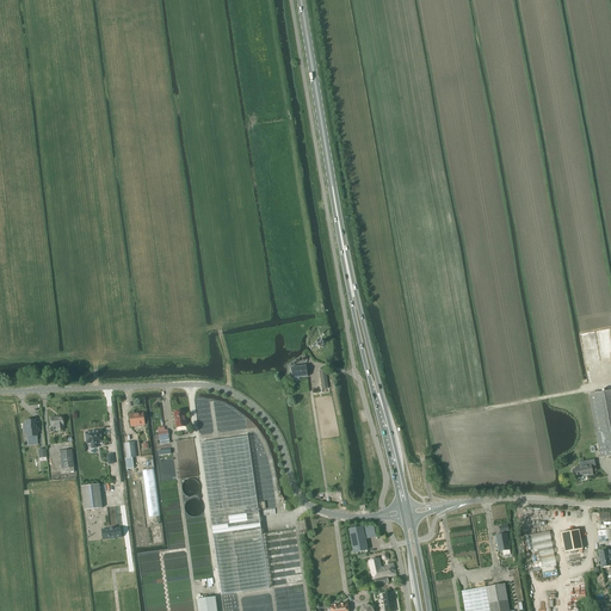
[(315,344),(320,349),(325,343),(320,338),(315,344)]
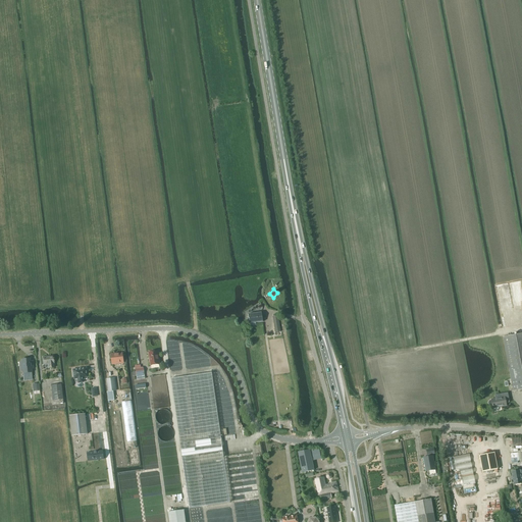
[(249,314),(250,323),(263,322),(262,313),(249,314)]
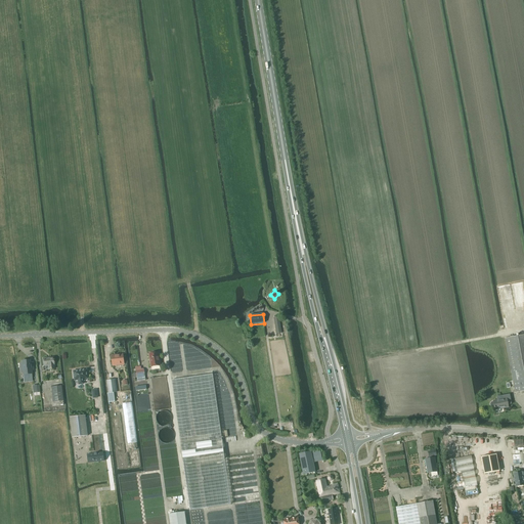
[(523,335),(505,339),(515,393),(523,390),(523,335)]
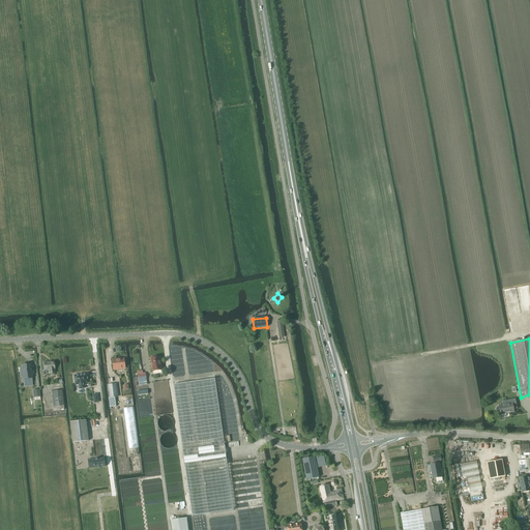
[(153,357),(151,358),(152,372),(162,370),(160,356),(157,357),(156,356),(155,356),(154,356),(153,357)]
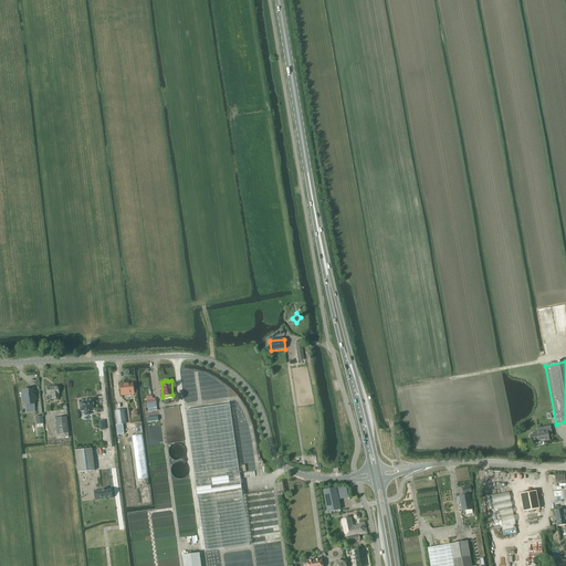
[(121,385),(122,395),(134,394),(133,384),(121,385)]
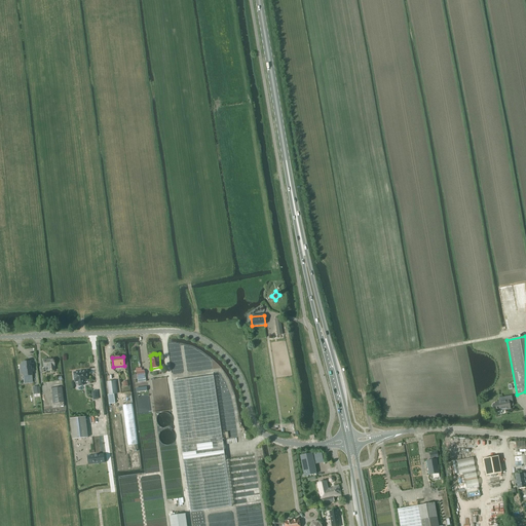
[(53,359),(42,360),(43,368),(47,367),(48,371),(54,371),(53,367),(53,359)]
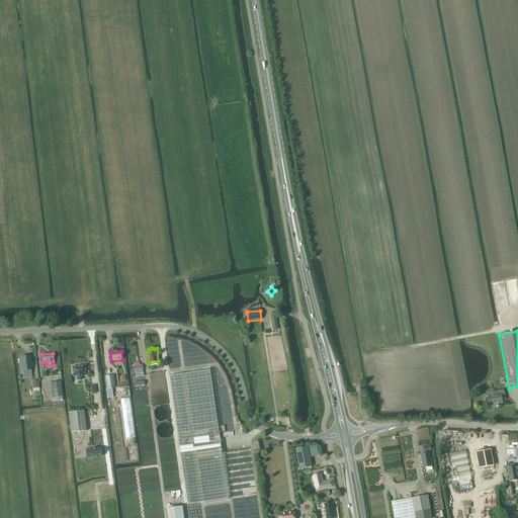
[(19,360),(20,367),(22,367),(23,375),(30,374),(29,366),(31,366),(31,364),(31,361),(31,358),(29,359),(28,356),(21,357),(21,359),(19,360)]
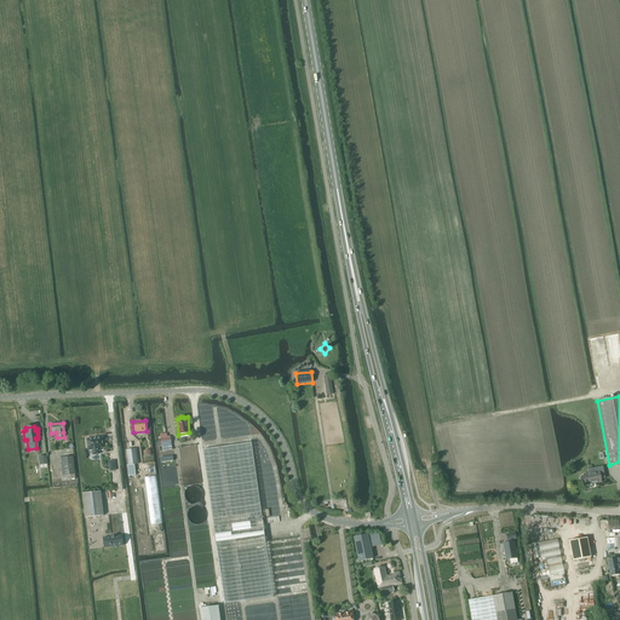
[(103,437),(87,440),(89,451),(93,449),(93,455),(99,454),(98,448),(104,447),(103,437)]
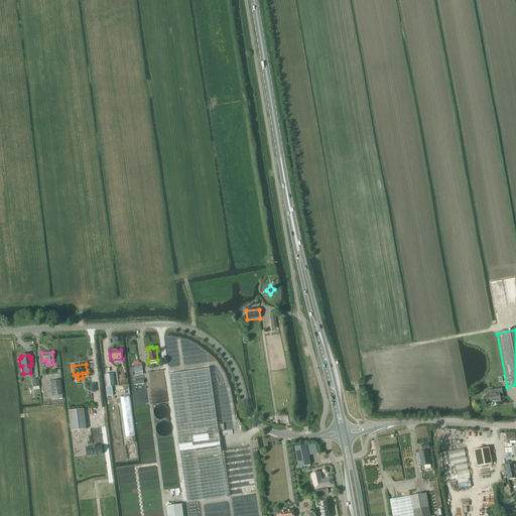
[(133,365),(135,376),(143,375),(142,364),(133,365)]
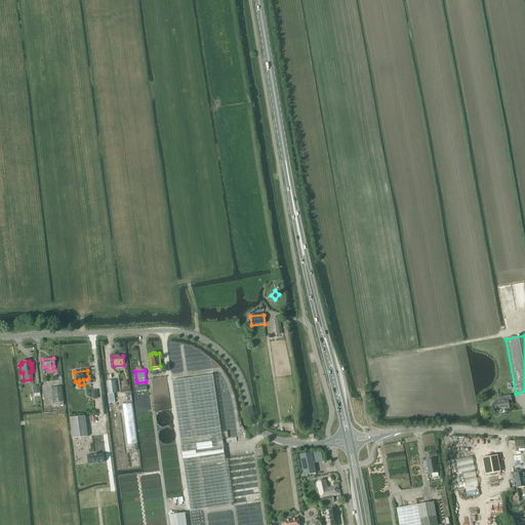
[(213,375),(172,381),(191,512),(232,506),(213,375)]
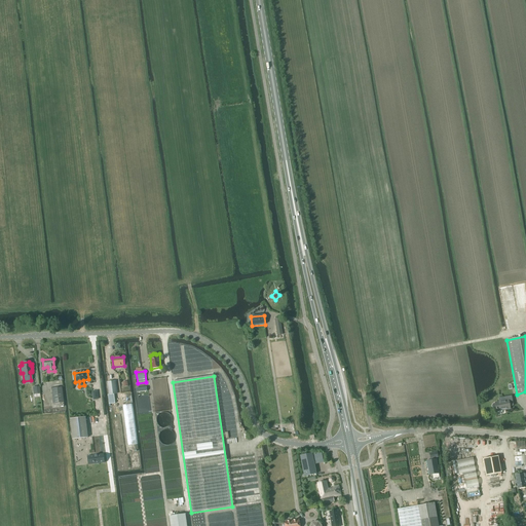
[(115,381),(107,382),(108,395),(117,393),(115,381)]
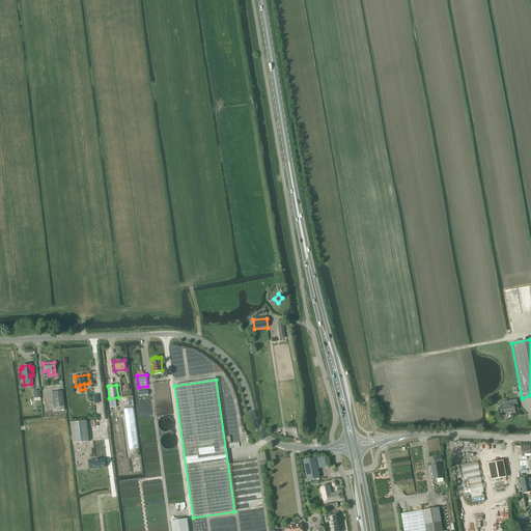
[(54,408),(63,407),(62,391),(52,392),(54,408)]
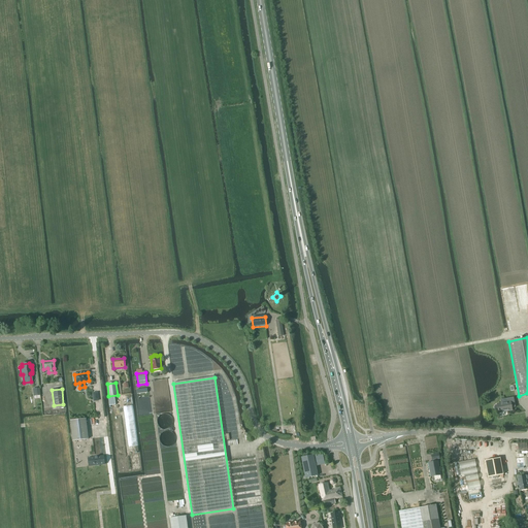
[(507,402),(497,404),(497,405),(496,405),(495,406),(494,407),(494,408),(495,409),(496,410),(498,410),(498,414),(513,410),(510,401),(510,399),(507,400),(507,402)]
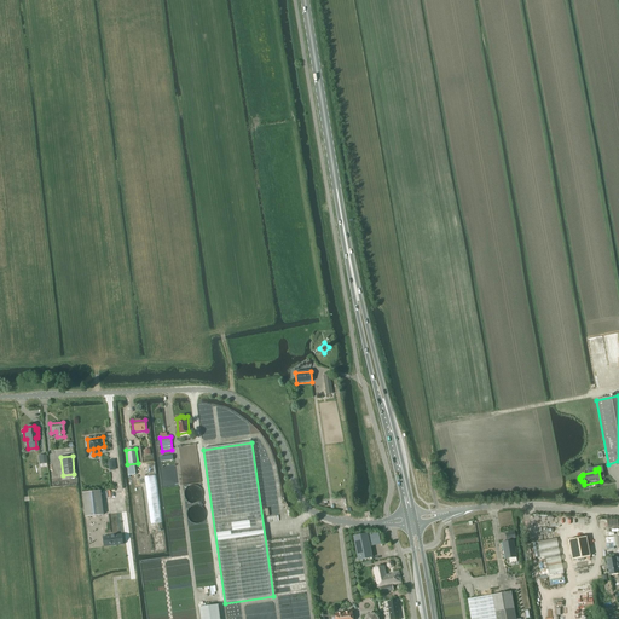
[(86,516),(104,515),(102,491),(84,493),(86,516)]
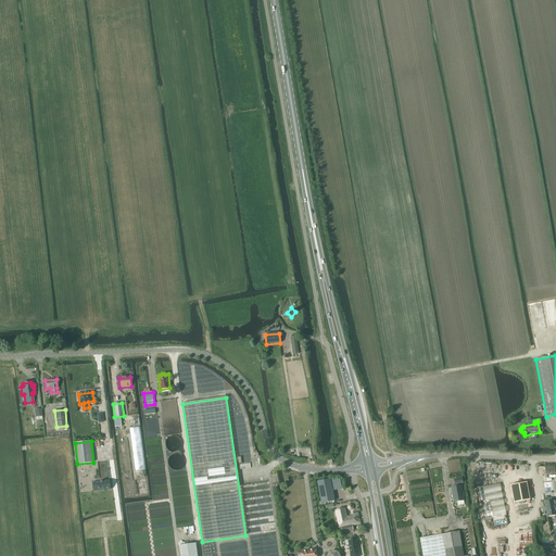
[(317,482),(321,504),(335,501),(330,479),(317,482)]
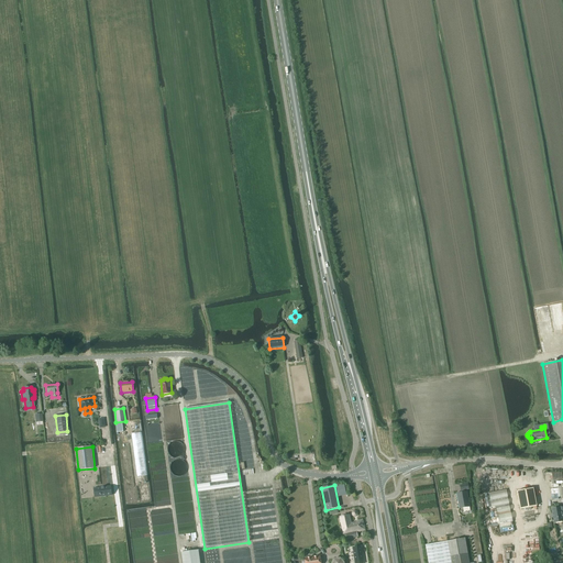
[(101,488),(96,488),(96,495),(100,495),(101,495),(101,496),(101,497),(101,498),(102,498),(102,497),(106,497),(106,496),(111,496),(110,487),(103,487),(102,488),(102,487),(101,487),(101,488)]
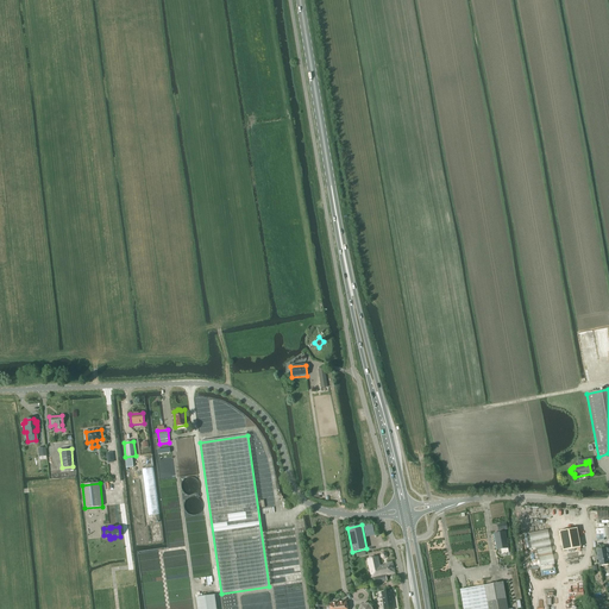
[(559,532),(563,551),(581,547),(577,528),(559,532)]
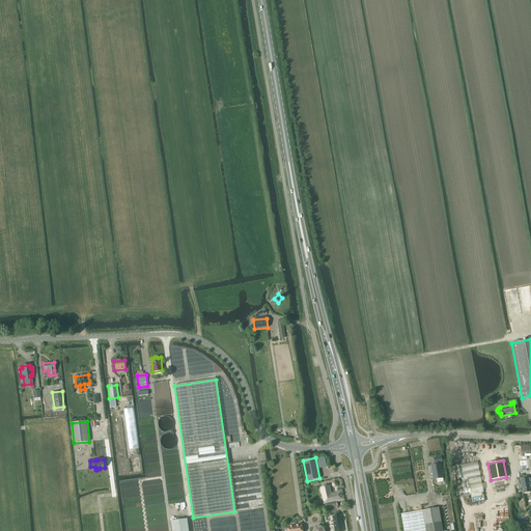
[(444,481),(443,478),(441,464),(430,466),(434,480),(437,479),(437,483),(444,481)]
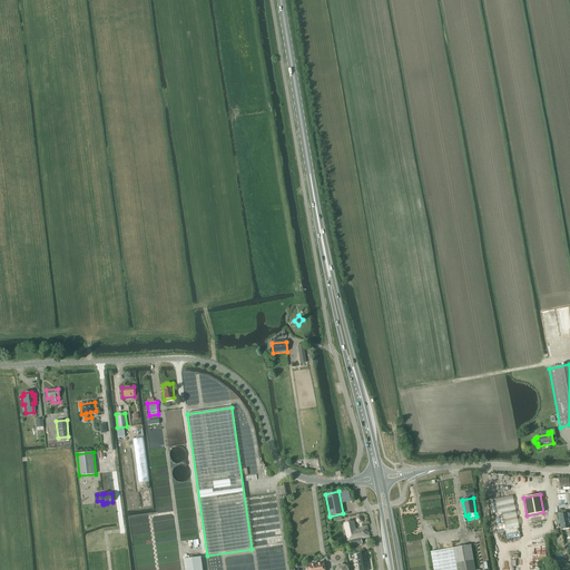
[(569,512),(558,516),(562,534),(569,532),(569,512)]
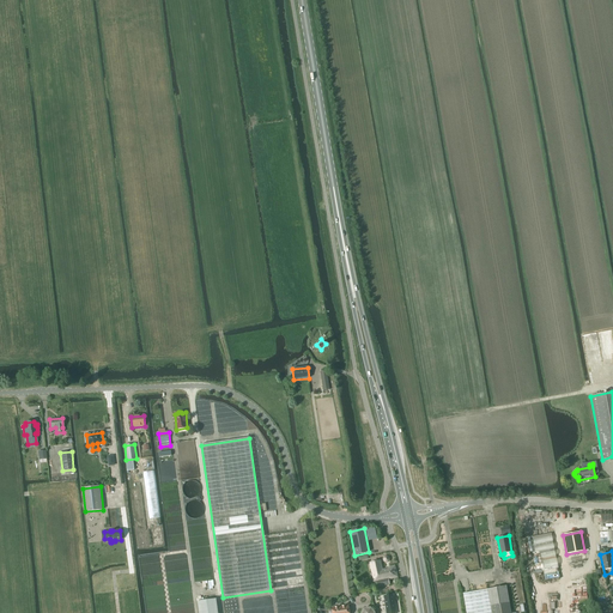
[(390,584),(388,578),(396,577),(395,568),(383,570),(381,560),(370,563),(375,582),(376,581),(378,587),(390,584)]
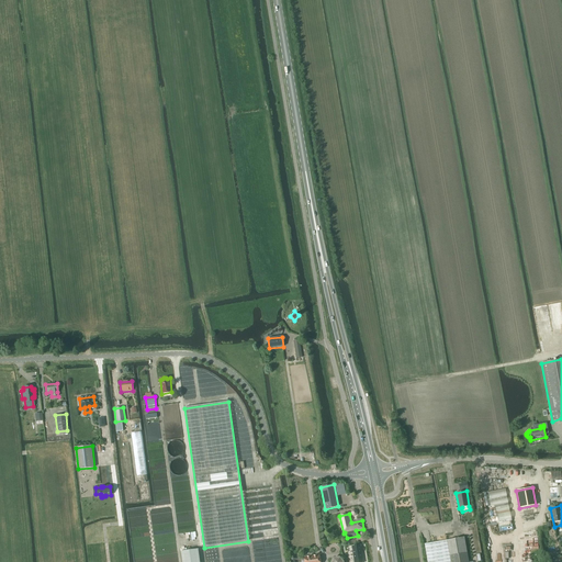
[(468,561),(464,537),(447,540),(450,561),(468,561)]
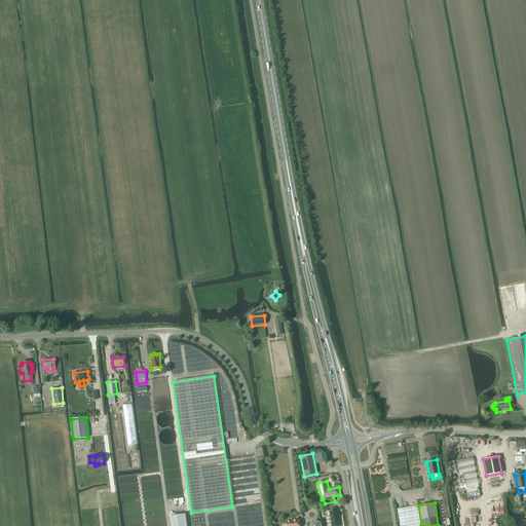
[(421,525),(418,505),(397,510),(400,525),(421,525)]
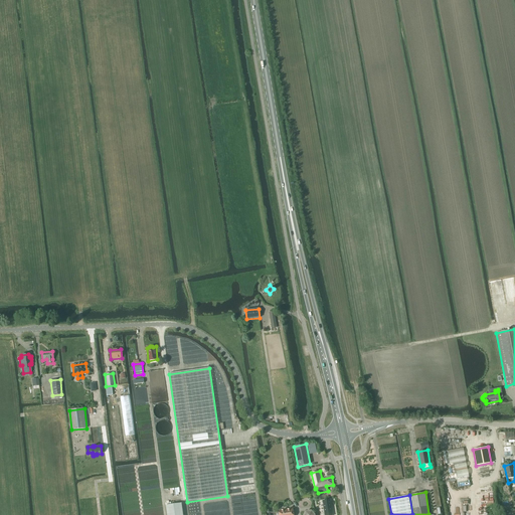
[(329,499),(322,500),(324,514),(332,514),(333,514),(329,499)]
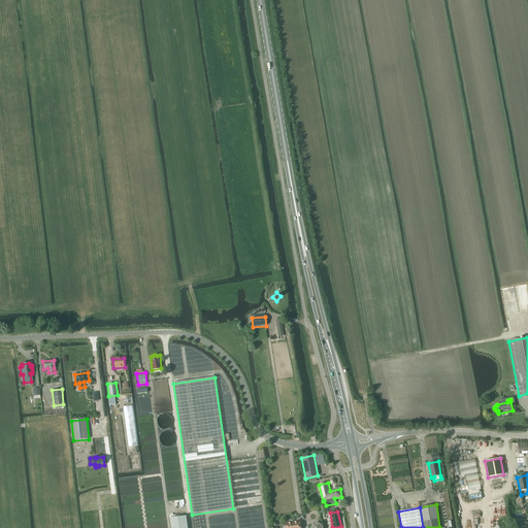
[(188,527),(187,516),(169,519),(170,527),(188,527)]
